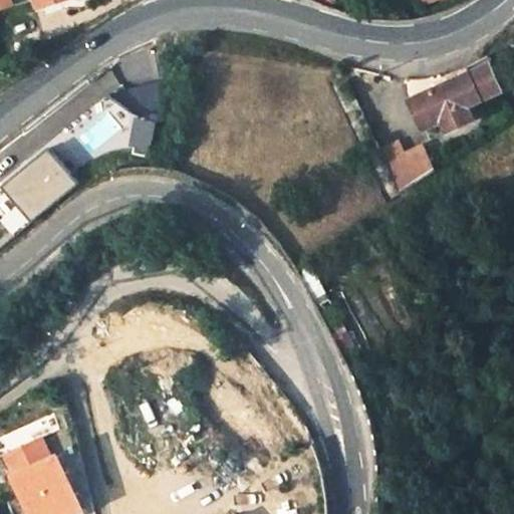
[(10,0),(0,0),(0,8),(12,3),(10,0)]
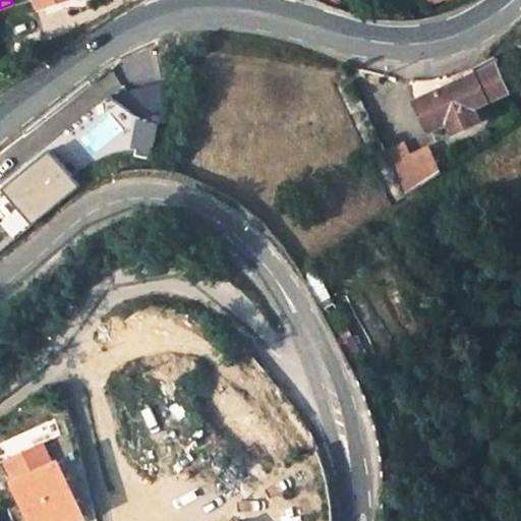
[(494,58),(469,69),(472,77),(417,104),(428,130),(465,113),(474,129),(491,119),(484,103),(508,90),(494,58)]
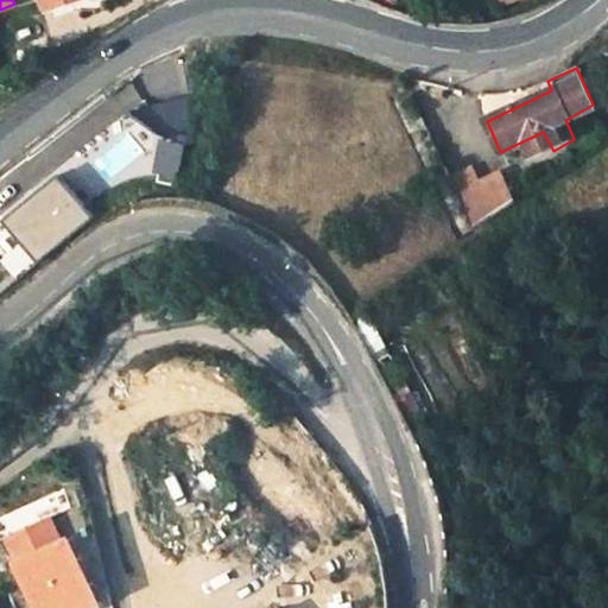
[(474,170),(470,172),(492,221),(515,207),(501,173),(482,183),(474,170)]
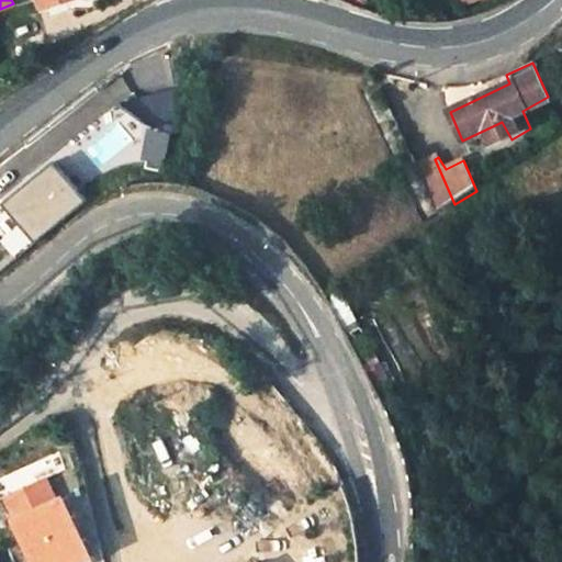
[(2,199),(36,239),(85,199),(51,158),(2,199)]
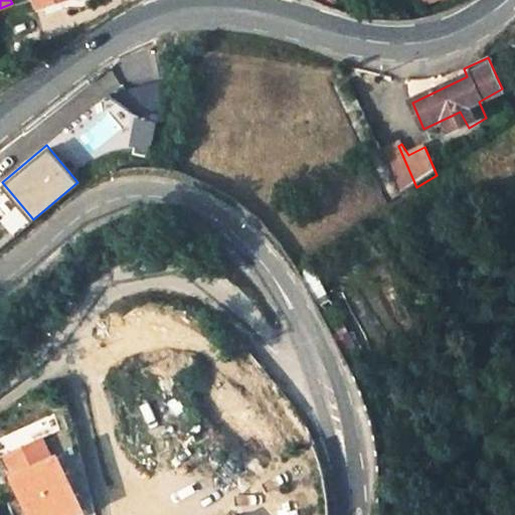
[(416,187),(398,146),(377,157),(398,199),(416,187)]
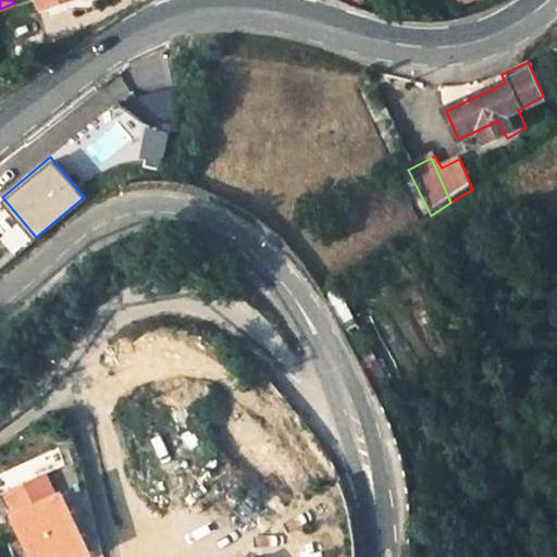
[(23,246),(19,239),(29,232),(4,200),(0,202),(0,239),(12,255),(23,246)]
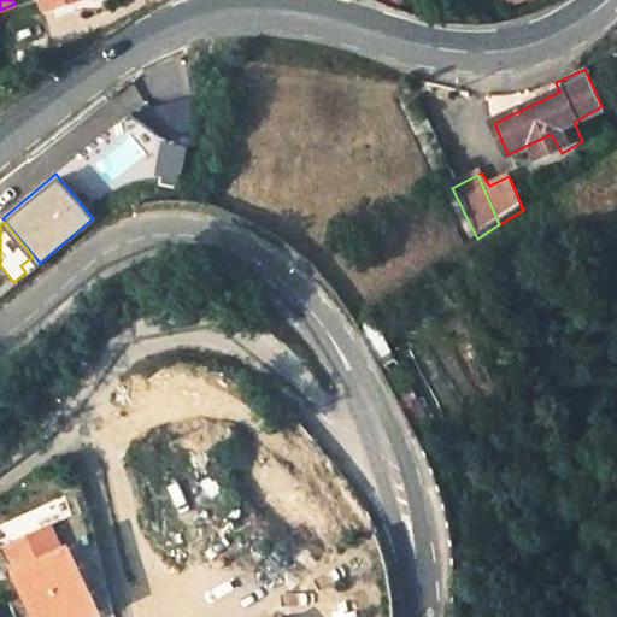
[(21,565),(15,568),(36,616),(84,616),(100,610),(68,541),(62,545),(52,523),(10,542),(21,565)]
